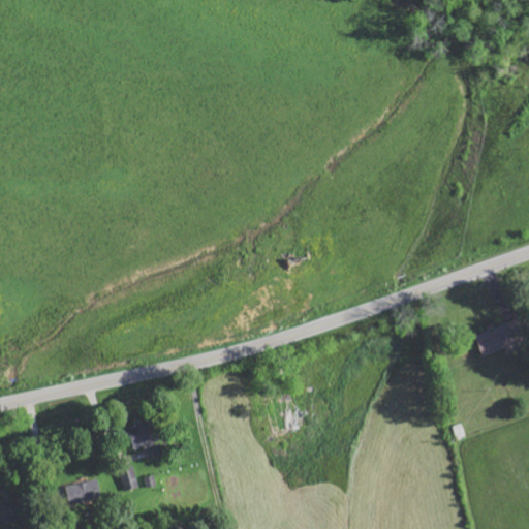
[(485,355),(528,339),(528,330),(524,315),(489,329),(489,331),(477,335),(485,355)]
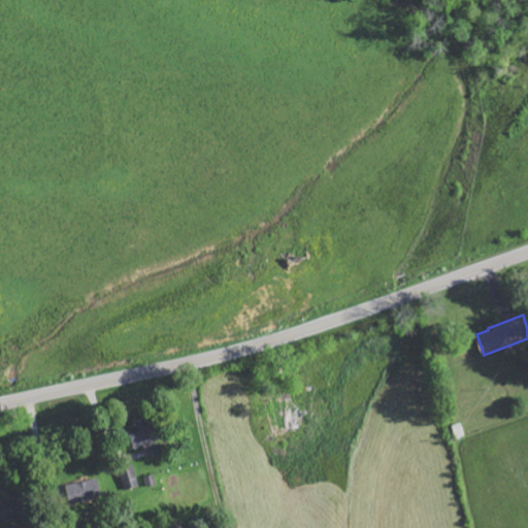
[(273,431),(293,430),(291,392),(273,393),(274,410),(272,411),(273,431)]
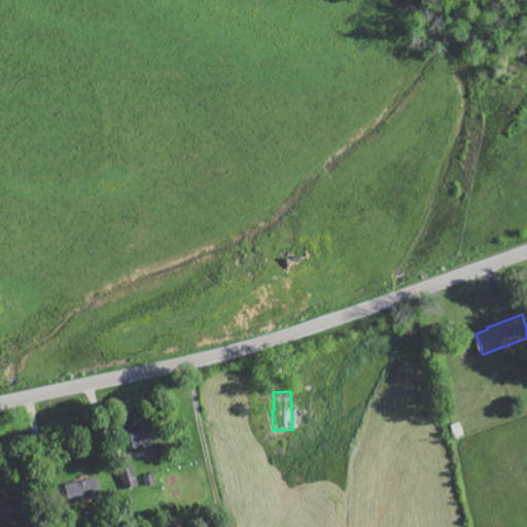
[(131,423),(137,446),(146,444),(149,456),(164,452),(154,417),(131,423)]
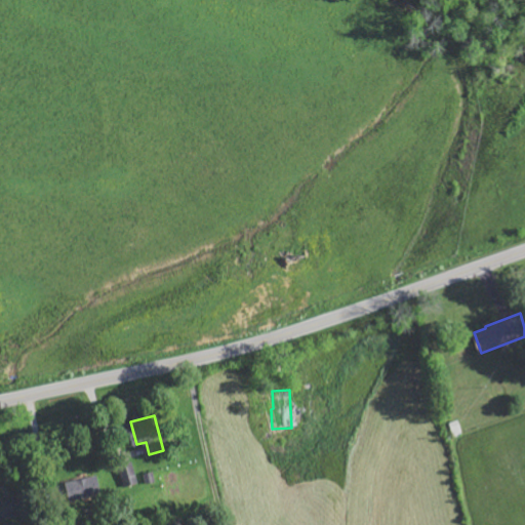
[(451,422),(455,436),(465,433),(460,419),(451,422)]
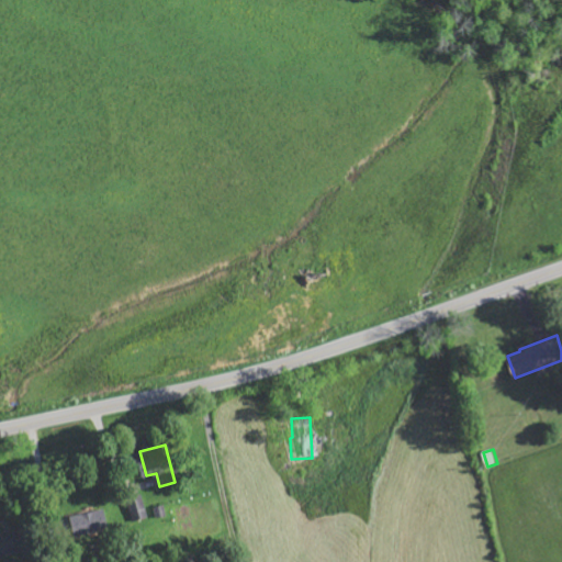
[(149,517),(143,495),(126,499),(133,521),(149,517)]
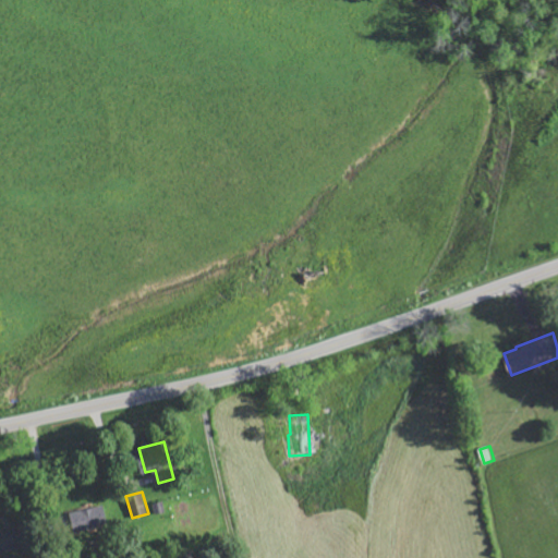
[(76,532),(109,525),(105,506),(72,512),(76,532)]
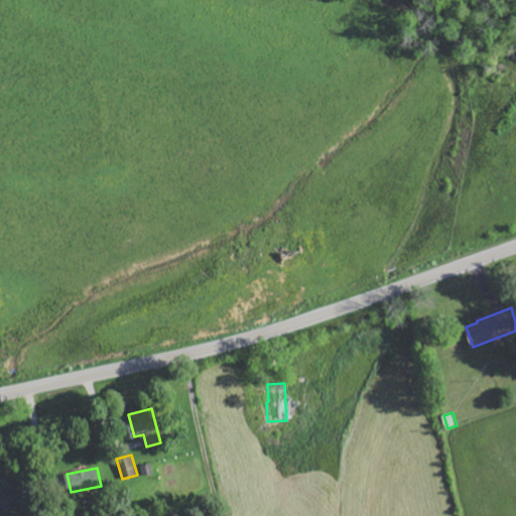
[(0,489),(0,511),(23,507),(19,486),(0,489)]
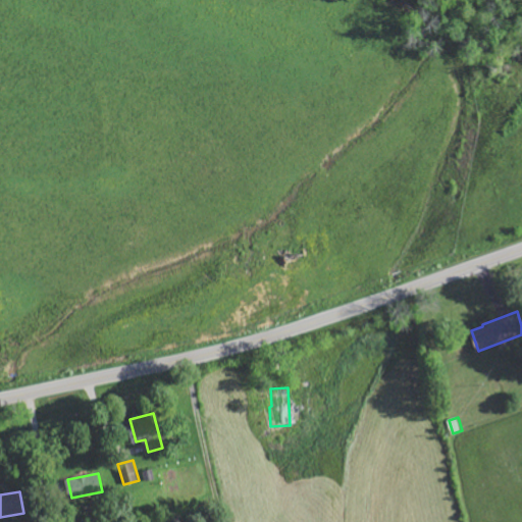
All buildings are outlined.
